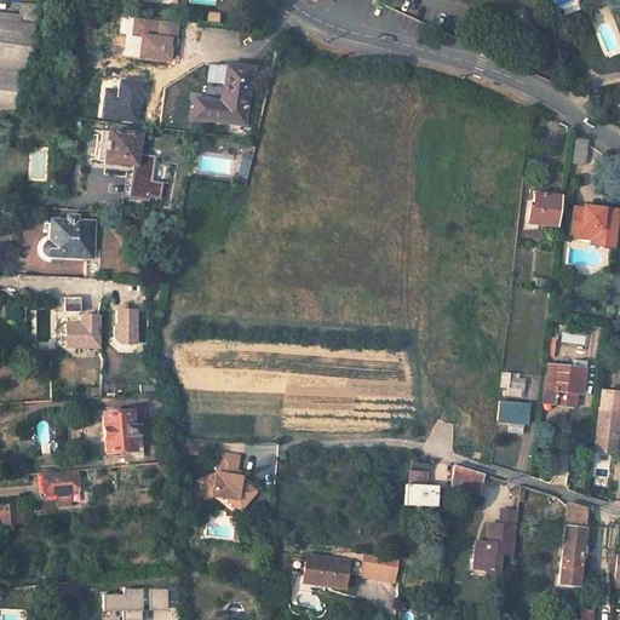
[(18,15),(18,19),(36,22),(38,5),(19,3),(18,15)]
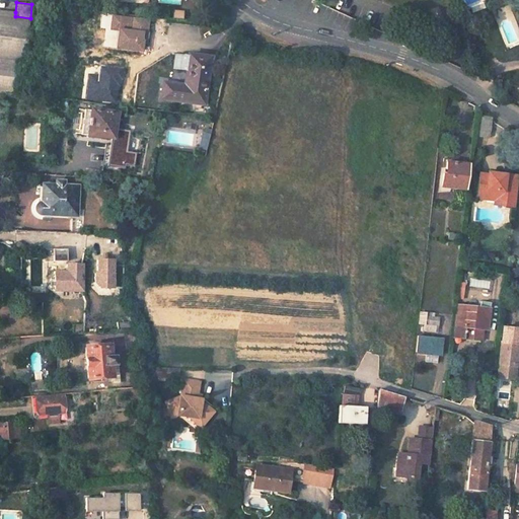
[(15,12),(0,9),(0,16),(15,18),(15,16),(15,12)]
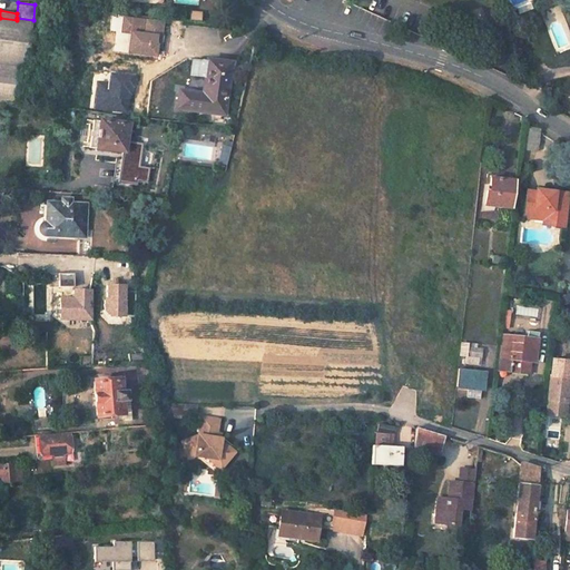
[(192,12),(190,22),(198,23),(200,13),(192,12)]
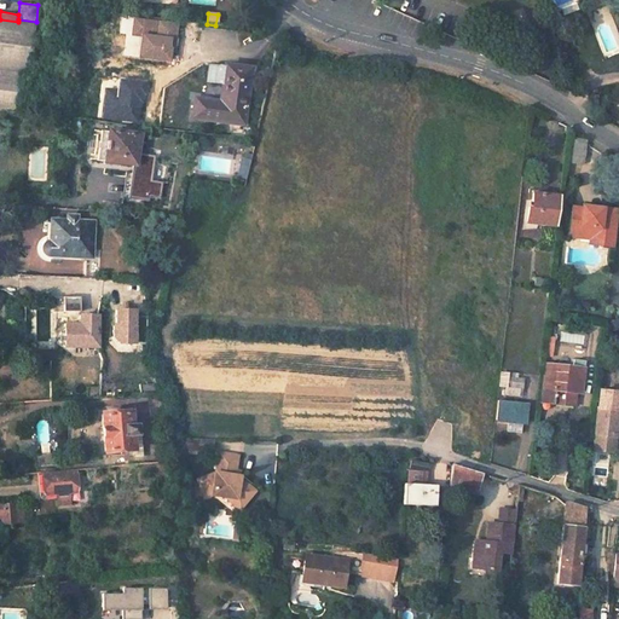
[(142,30),(144,19),(133,17),(131,29),(142,30)]
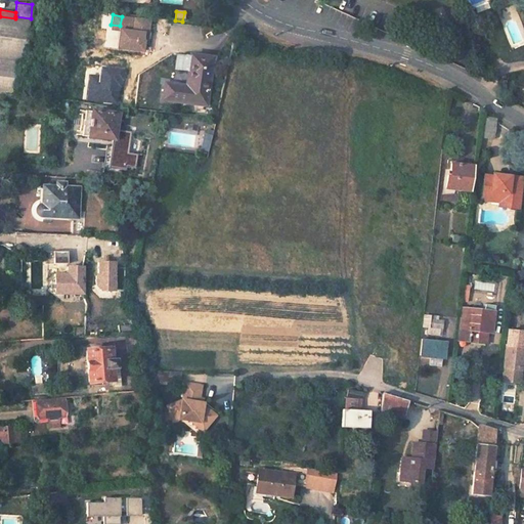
[(0,16),(0,58),(17,60),(26,61),(30,19),(15,18),(0,16)]
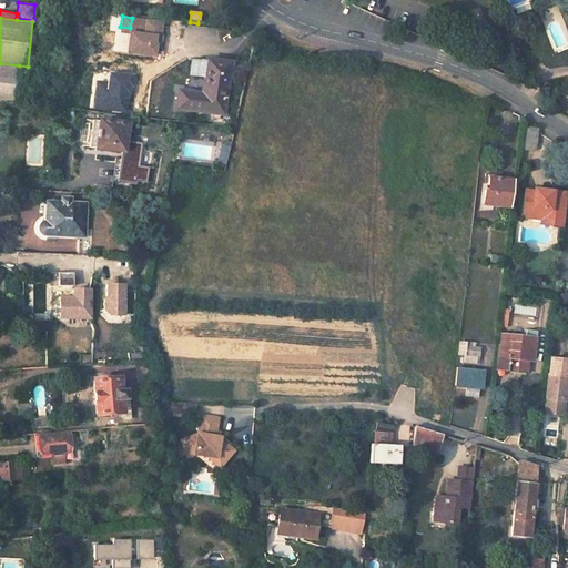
[(169,20),(168,33),(178,34),(180,21),(169,20)]
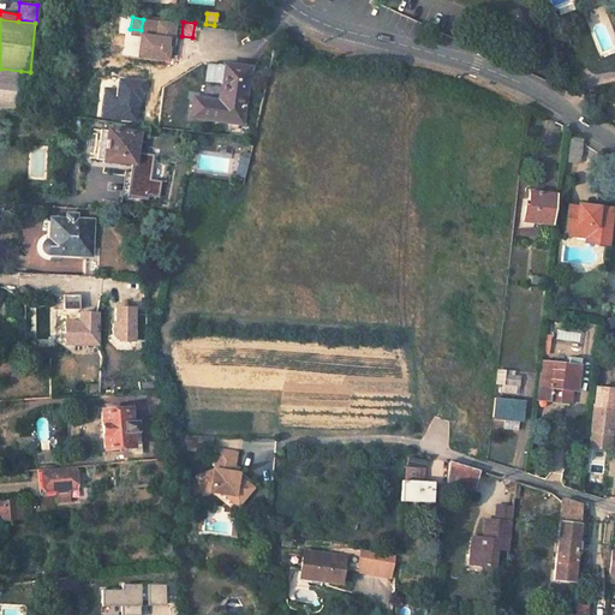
[(193,99),(191,117),(243,124),(249,69),(224,65),(220,94),(224,94),(222,101),(219,101),(193,99)]
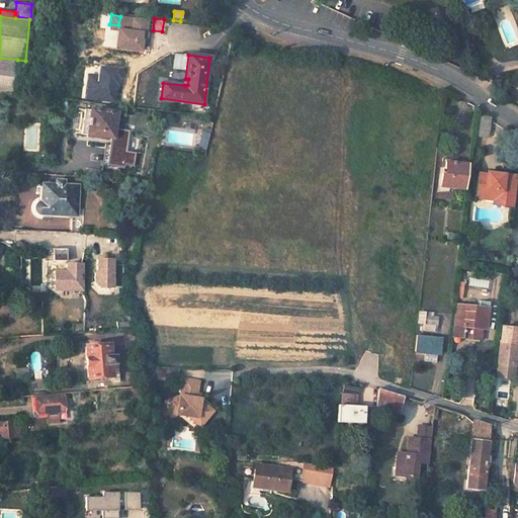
[(181,55),(178,73),(186,74),(188,55),(181,55)]
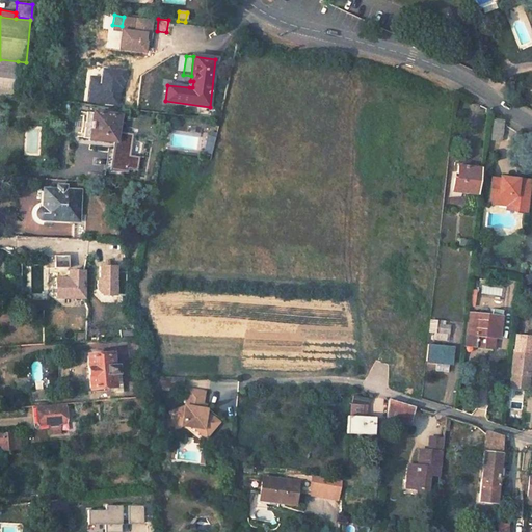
[(0,95),(14,97),(18,61),(0,59),(0,95)]
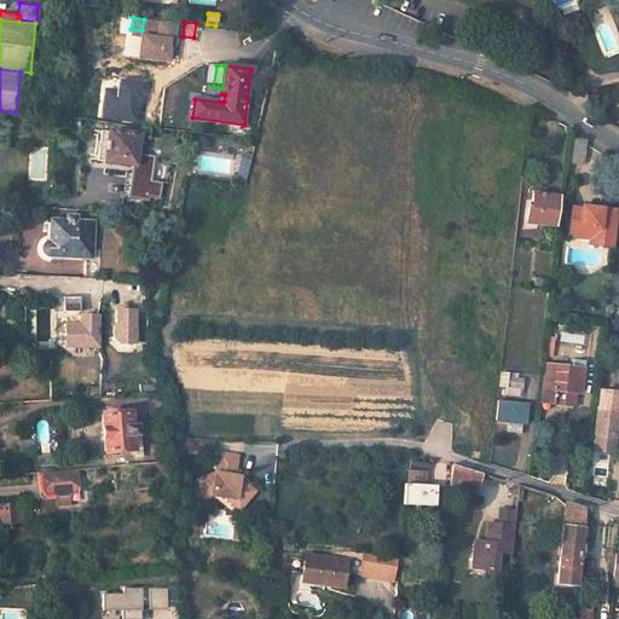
[(94,149),(93,160),(136,165),(139,134),(97,129),(96,140),(105,142),(104,150),(94,149)]
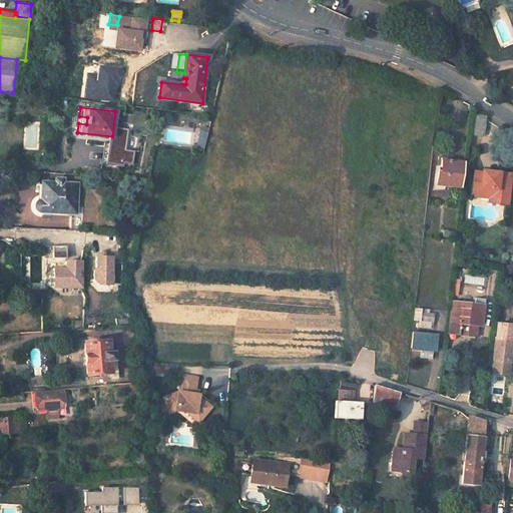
[(473,114),(471,134),(483,136),(485,116),(473,114)]
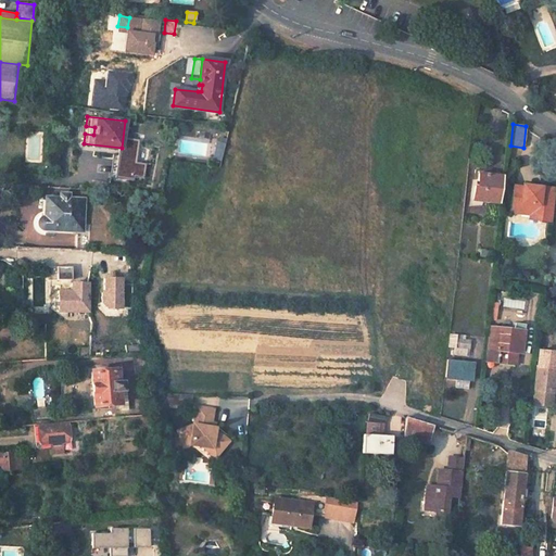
[(216,144),(213,155),(222,158),(225,146),(216,144)]
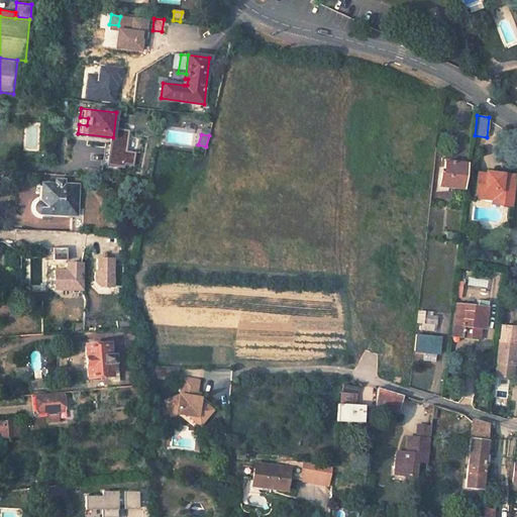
[(440,176),(439,186),(449,187),(464,189),(468,165),(444,162),(444,166),(443,176),(440,176)]
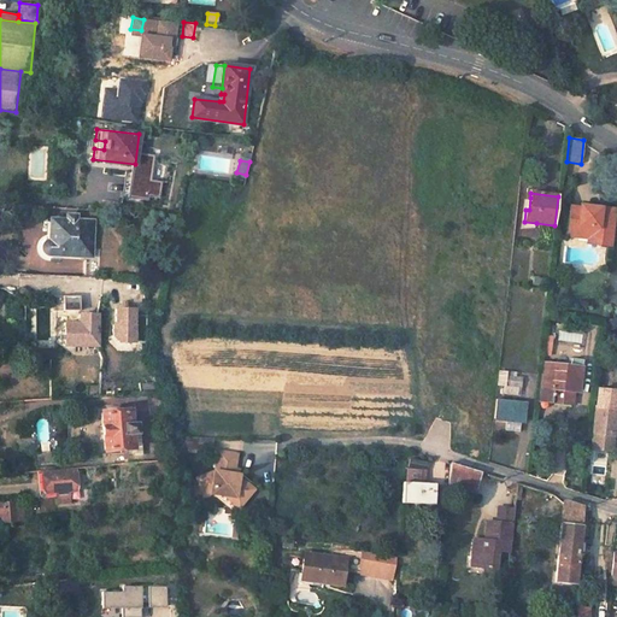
[(523,198),(521,222),(524,222),(526,210),(529,210),(530,198),(523,198)]
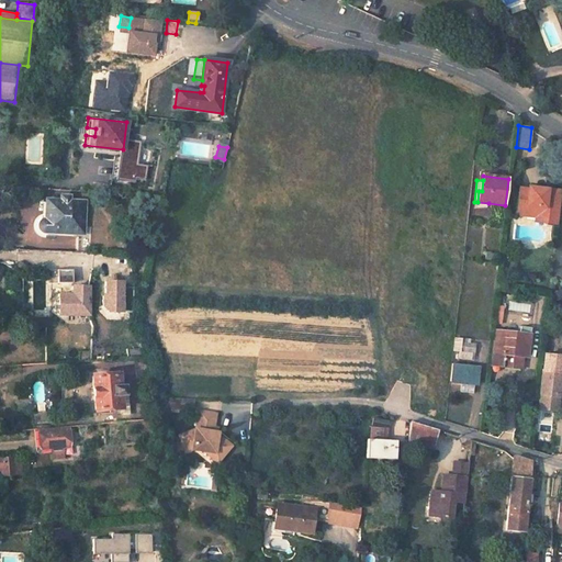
[(536,211),(540,212),(542,212),(546,215),(544,223),(557,224),(561,191),(528,188),(528,190),(519,189),(516,210),(536,211)]
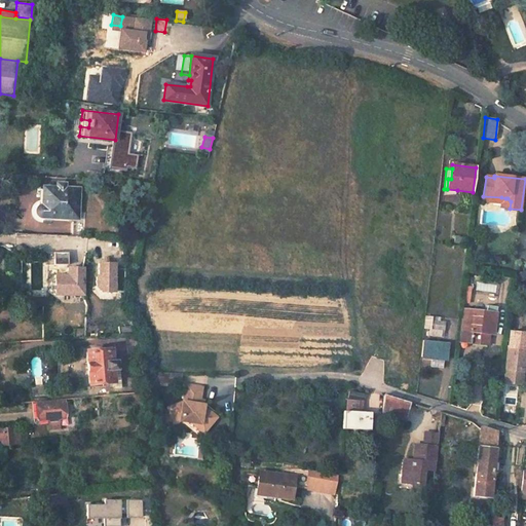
[(42,187),(41,205),(40,205),(39,207),(37,209),(36,211),(36,213),(37,215),(38,217),(40,218),(72,219),(77,219),(78,189),(65,188),(57,188),(42,187)]
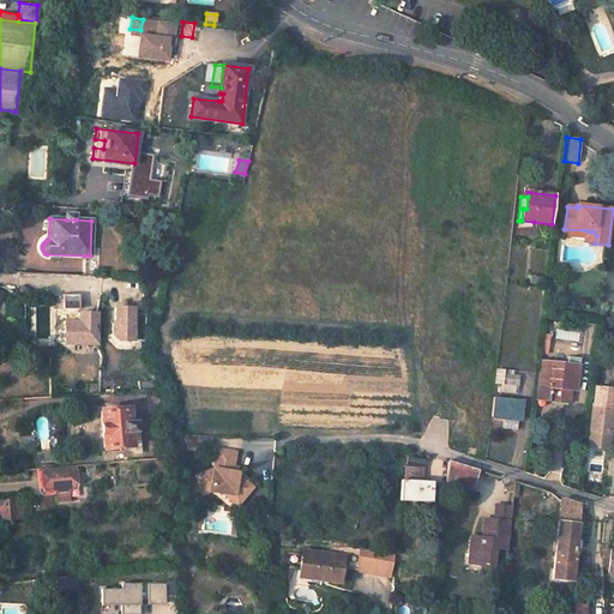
[(584,242),(595,244),(596,235),(593,232),(590,232),(585,230),(585,236),(584,242)]
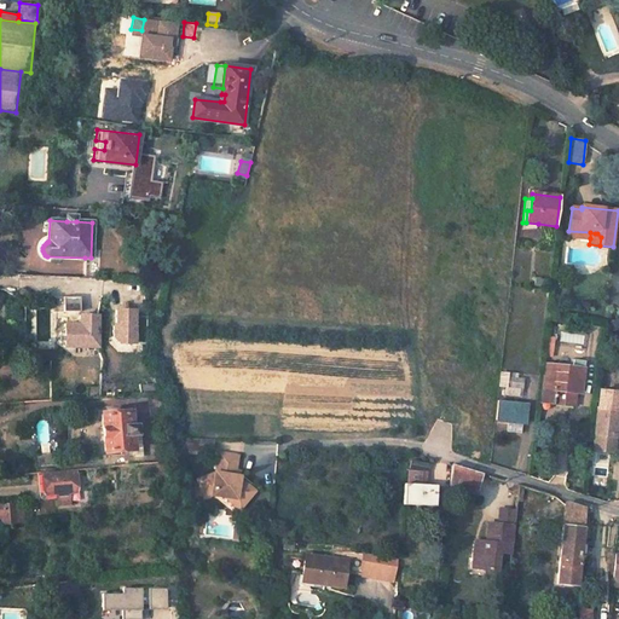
[(91,258),(85,258),(85,279),(98,279),(99,258),(91,258)]
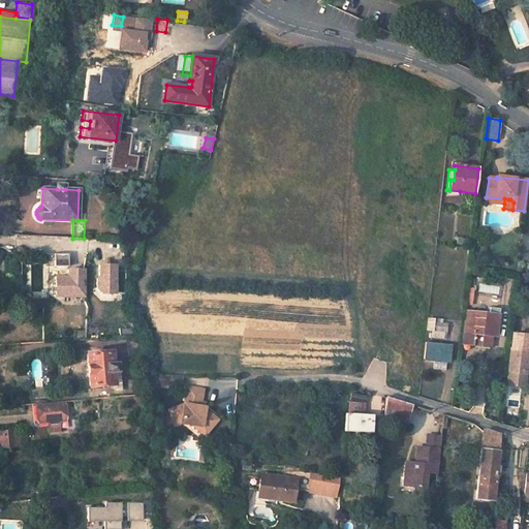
[(69,254),(45,254),(45,259),(54,259),(54,266),(68,266),(69,254)]
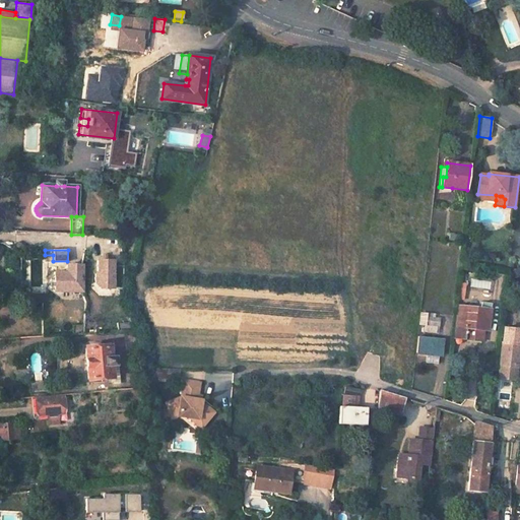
[(111,261),(95,261),(96,274),(93,274),(93,282),(99,288),(122,288),(122,266),(112,266),(111,261)]
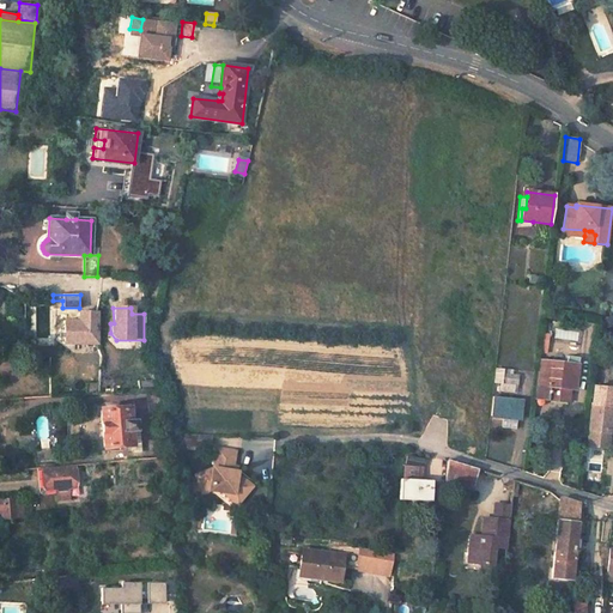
[(96,344),(96,313),(78,313),(78,321),(62,321),(62,327),(58,332),(58,338),(62,344),(96,344)]
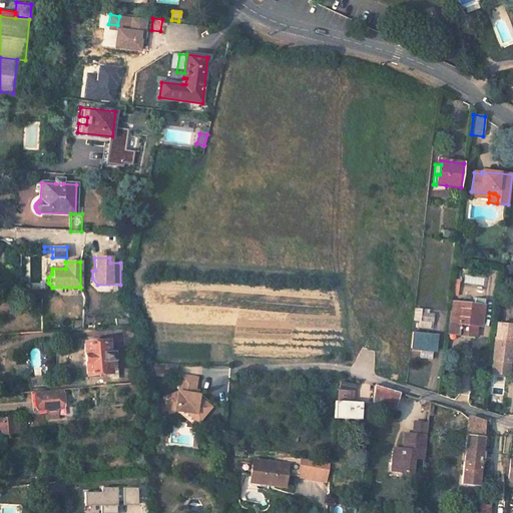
[(453,281),(451,295),(458,295),(460,282),(453,281)]
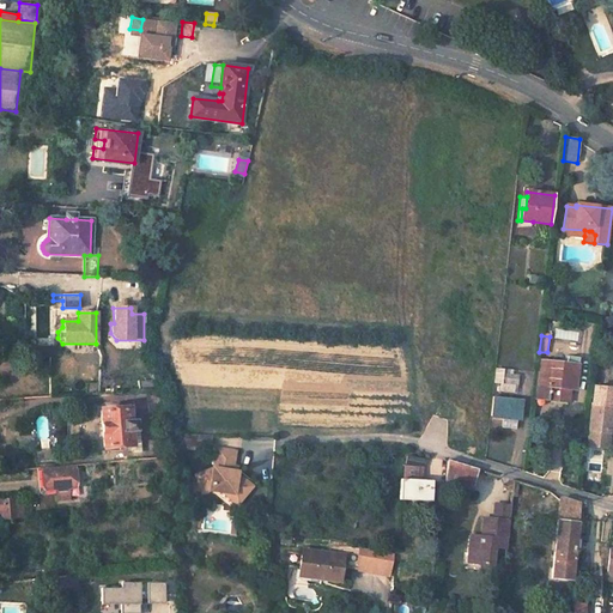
[(586,359),(578,359),(570,358),(569,365),(540,362),(538,384),(535,399),(552,401),(574,404),(575,390),(576,382),(583,383),(586,359)]
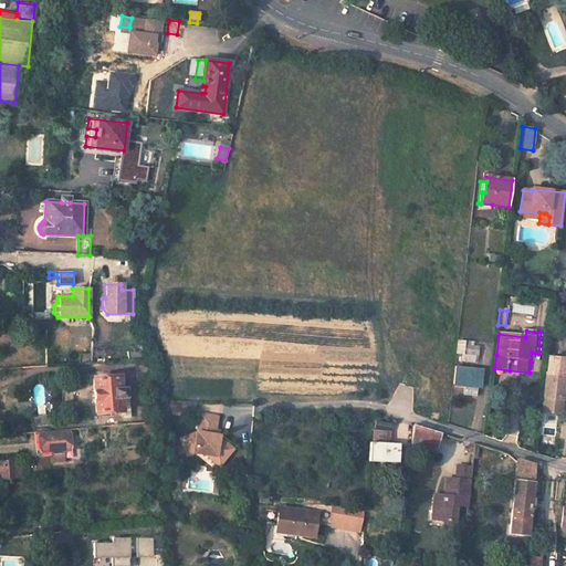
[(464,345),(463,354),(477,355),(478,346),(464,345)]
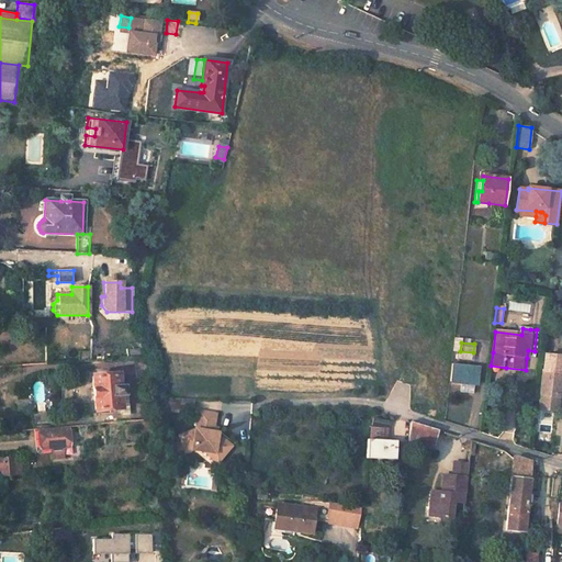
[(134,358),(137,384),(150,383),(147,362),(145,362),(144,358),(134,358)]
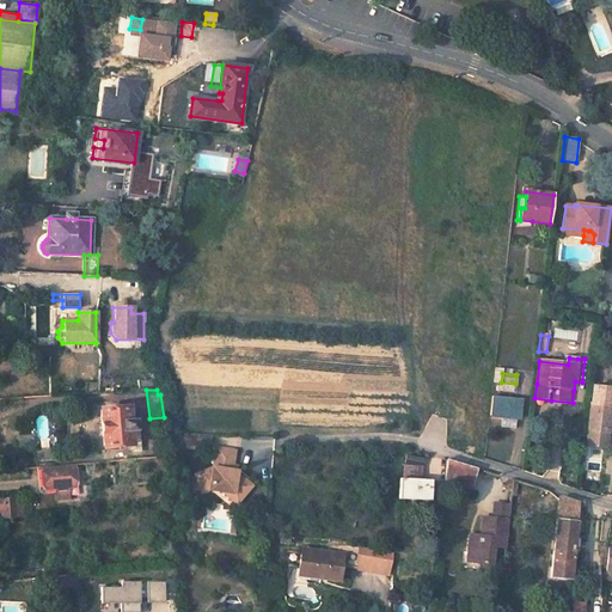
[(493,397),(490,415),(502,416),(515,417),(519,418),(521,401),(493,397)]
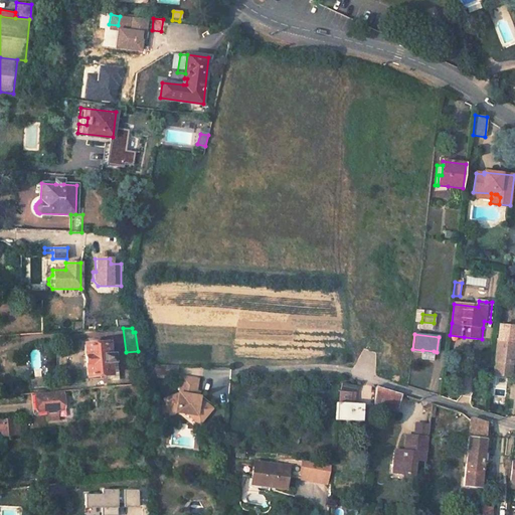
[(497,339),(495,361),(511,364),(513,341),(497,339)]
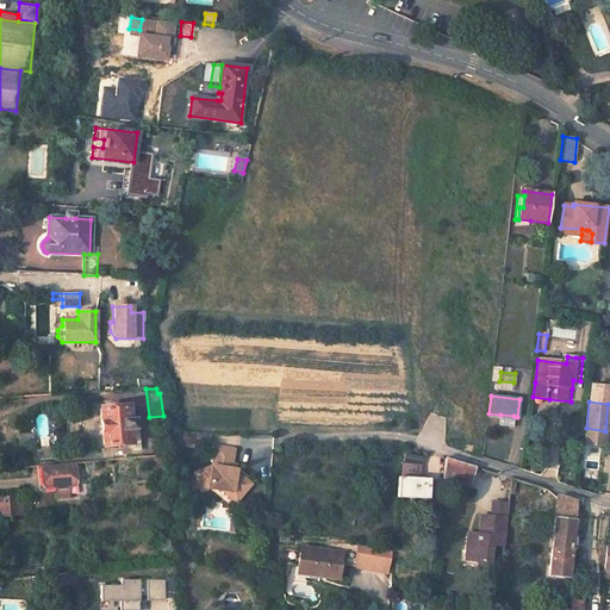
[(99,408),(101,446),(132,444),(130,429),(137,429),(136,418),(130,418),(129,405),(99,408)]
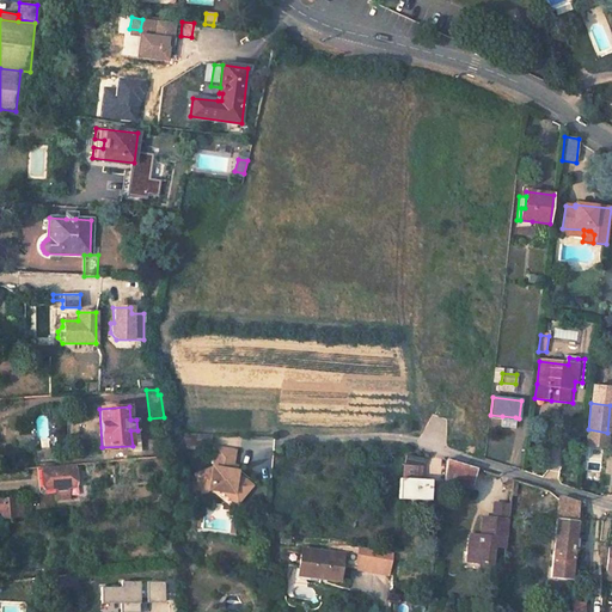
[(502,416),(501,427),(514,428),(515,417),(502,416)]
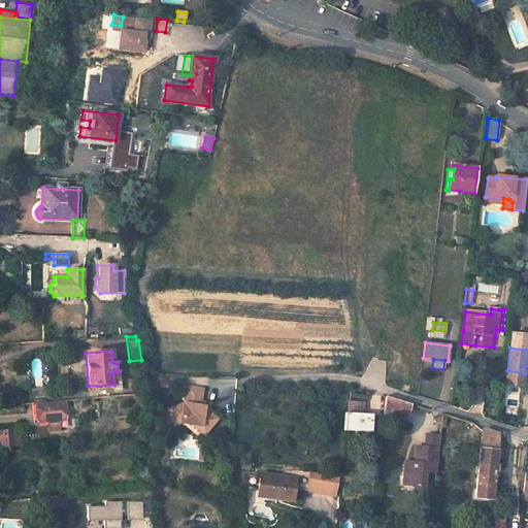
[(159,387),(182,386),(180,373),(158,374),(159,387)]
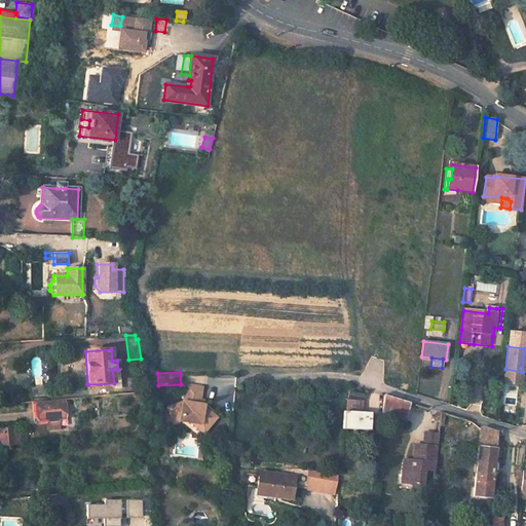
[(182,402),(166,406),(171,422),(178,420),(190,421),(200,423),(207,428),(216,416),(202,406),(203,404),(198,404),(201,386),(185,383),(182,402)]
